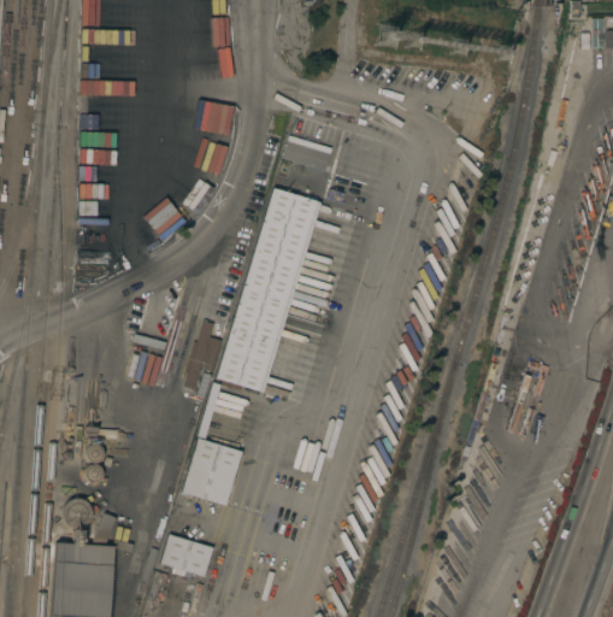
[(225,13),(224,0),(212,0),(213,13),(225,13)]
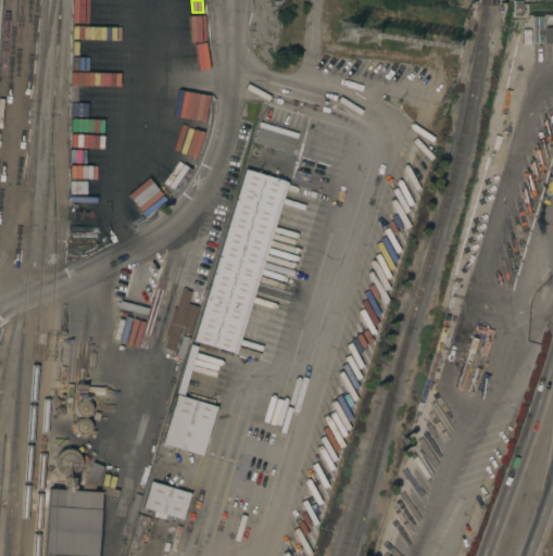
[(209,71),(206,14),(162,16),(162,45),(161,45),(162,72),(209,71)]
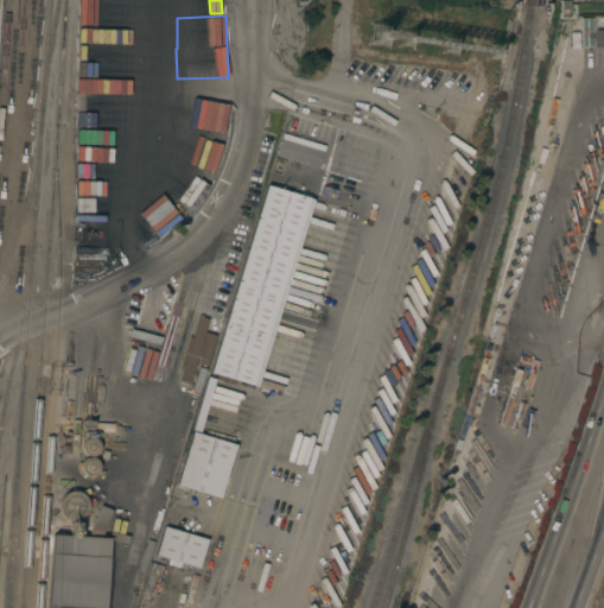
[(94,111),(95,82),(80,82),(78,111),(94,111)]
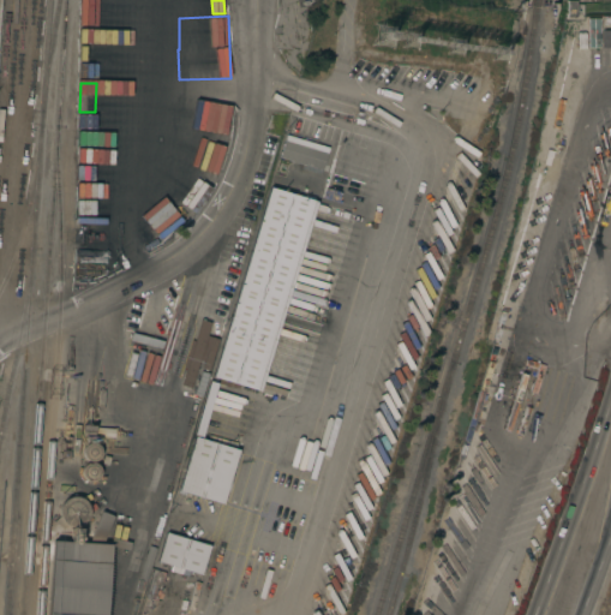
[(331,148),(325,171),(282,157),(289,135),(331,148)]
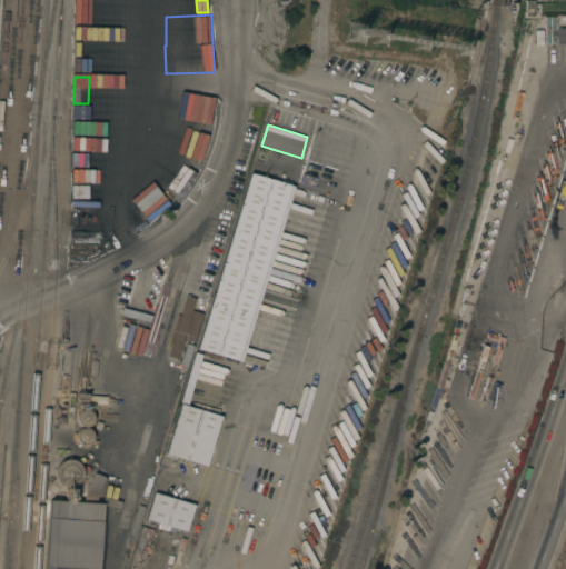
[(244,362),(200,349),(252,173),(285,182),(285,180),(295,182),(294,186),(297,187),(244,362)]
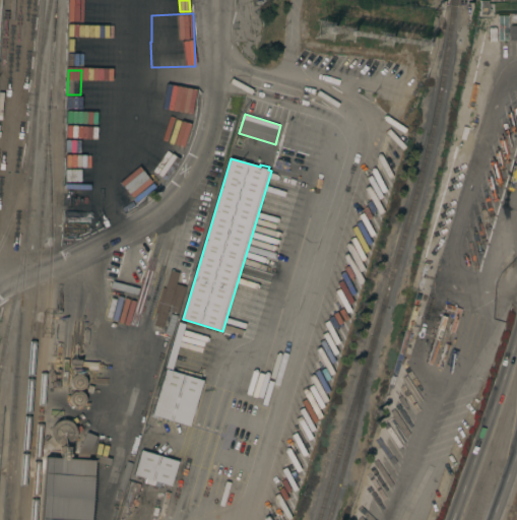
[(165,328),(156,325),(160,312),(157,311),(164,287),(167,288),(173,270),(181,272),(173,301),(176,302),(177,301),(181,285),(187,286),(180,313),(178,313),(177,313),(175,313),(176,312),(174,311),(176,305),(172,304),(169,314),(165,328)]
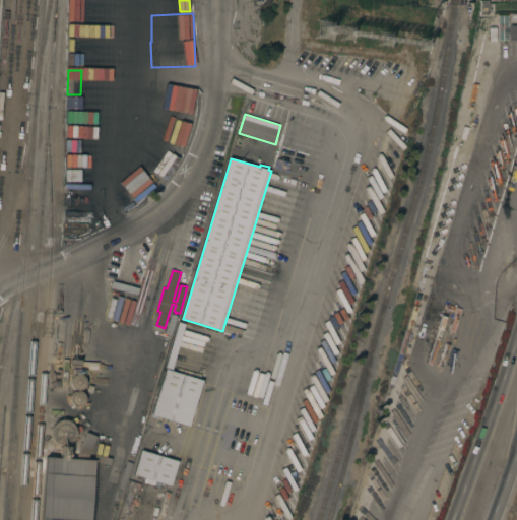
[(179,316),(173,334),(168,333),(173,314),(179,316)]
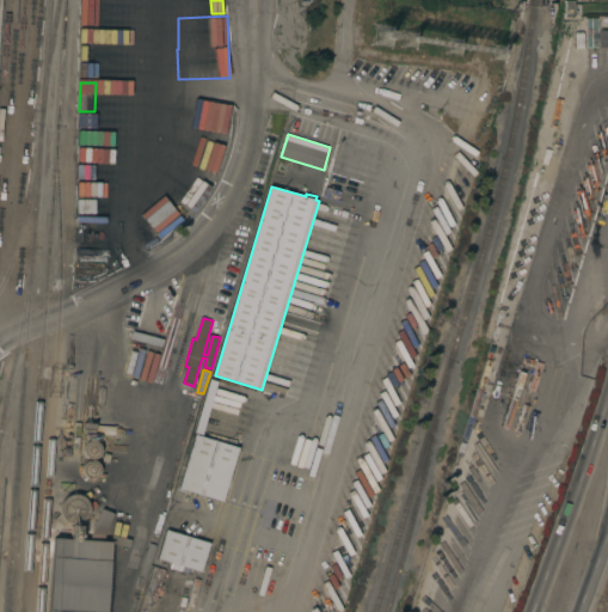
[(196,433),(213,379),(220,381),(204,435),(196,433)]
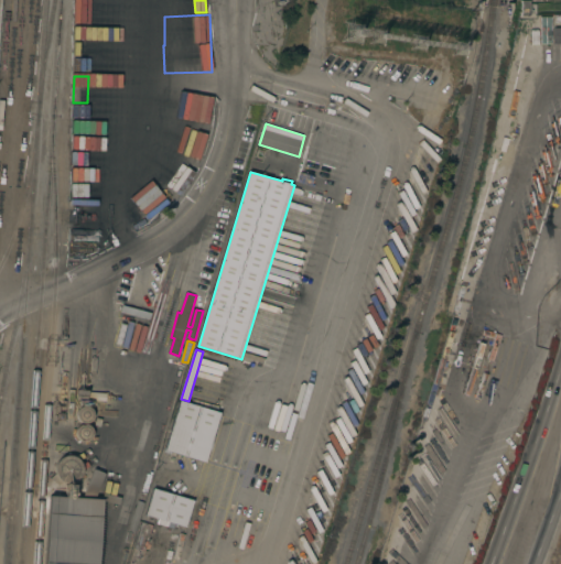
[(88,389),(88,399),(90,399),(90,401),(93,401),(93,402),(94,402),(92,403),(90,403),(90,405),(79,405),(78,402),(78,399),(77,399),(77,389),(88,389)]
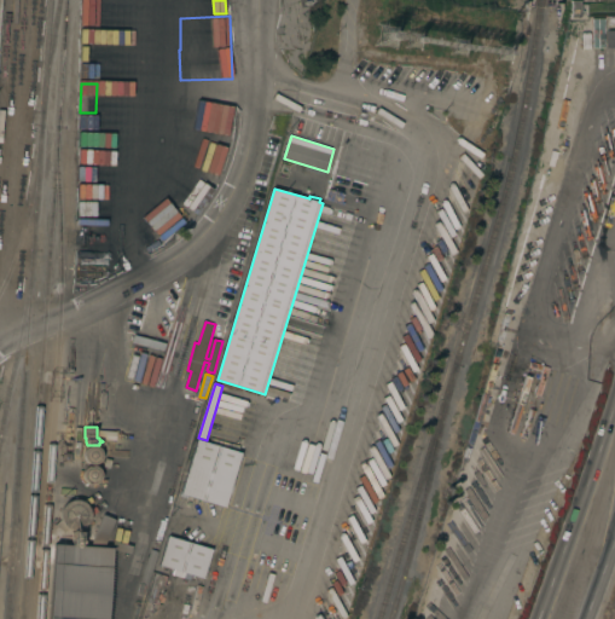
[(243,452),(227,507),(183,493),(198,440),(243,452)]
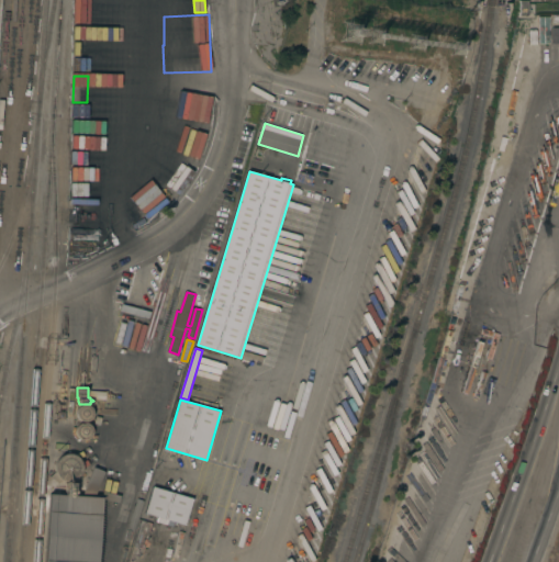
[(81,406),(84,405),(86,405),(89,405),(91,406),(94,408),(96,412),(96,415),(93,419),(90,422),(85,422),(82,422),(80,419),(78,416),(78,413),(78,412),(79,409),(81,406)]
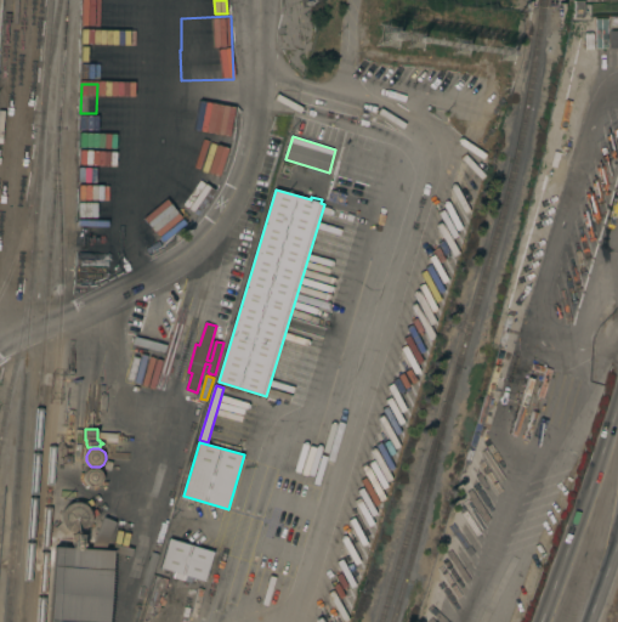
[(90,469),(95,468),(98,469),(102,470),(103,474),(105,478),(103,482),(101,485),(96,487),(92,487),(89,485),(88,482),(85,480),(85,476),(85,474),(88,471),(90,469)]
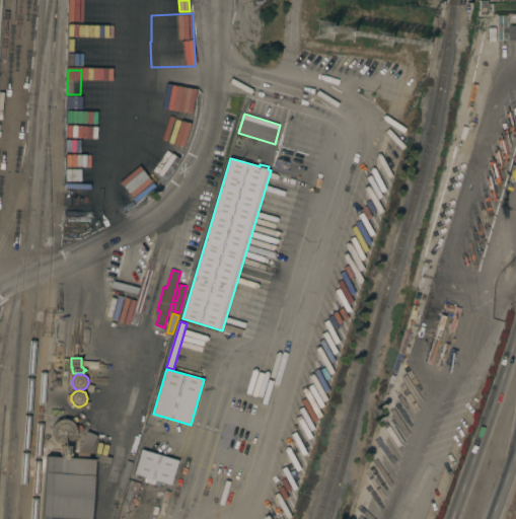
[(59,421),(62,420),(66,419),(70,420),(73,422),(75,424),(76,426),(78,430),(78,433),(77,437),(75,440),(72,443),(69,444),(65,445),(62,444),(58,442),(55,446),(47,440),(52,434),(52,431),(53,427),(54,425),(56,423),(59,421)]
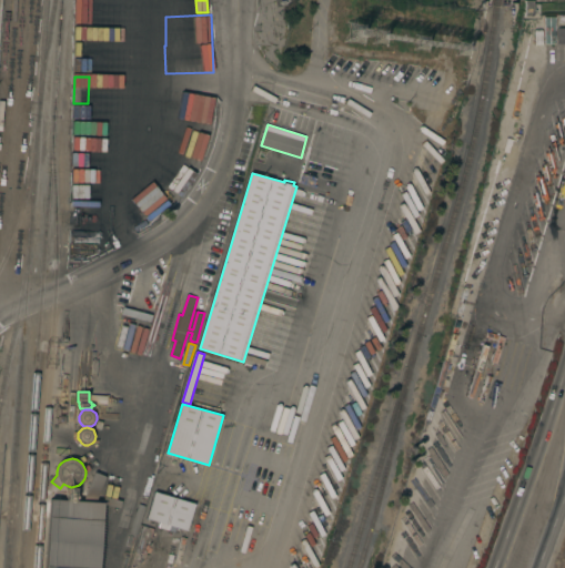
[(100,567),(47,567),(52,499),(66,500),(66,487),(76,488),(74,500),(84,501),(98,472),(108,477),(98,503),(106,503),(100,567)]
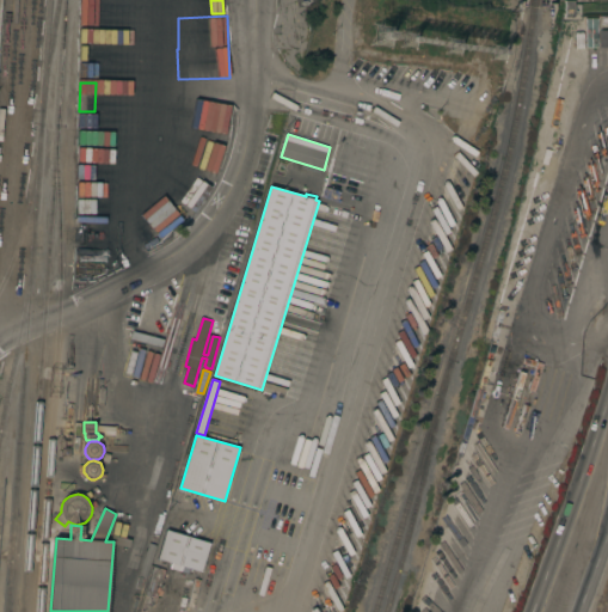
[(212,543),(203,571),(159,558),(167,530),(212,543)]
